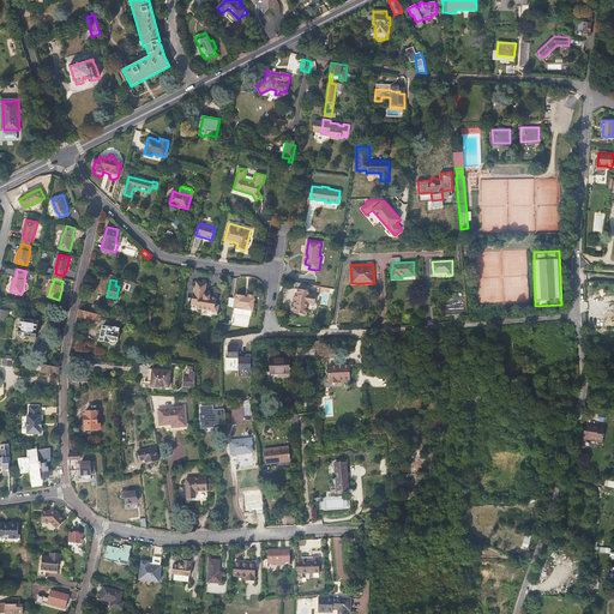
[(206,290),(208,283),(197,282),(196,293),(194,293),(192,305),(197,306),(197,308),(212,311),(212,312),(218,313),(220,305),(216,304),(217,298),(210,296),(211,295),(205,294),(206,290)]
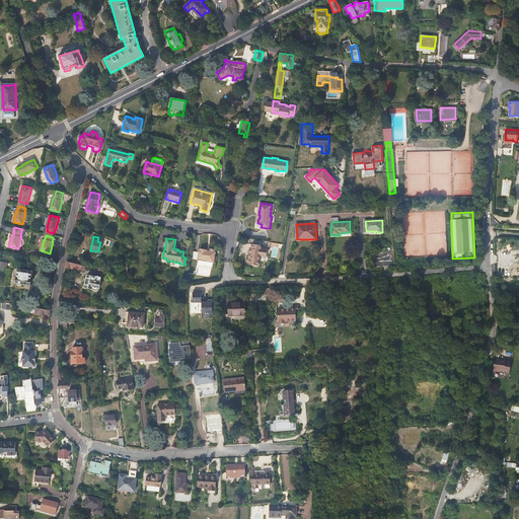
[(250,248),(249,251),(249,255),(248,258),(249,258),(248,265),(258,267),(258,265),(261,256),(266,257),(268,249),(262,248),(262,245),(252,243),(251,249),(250,248)]
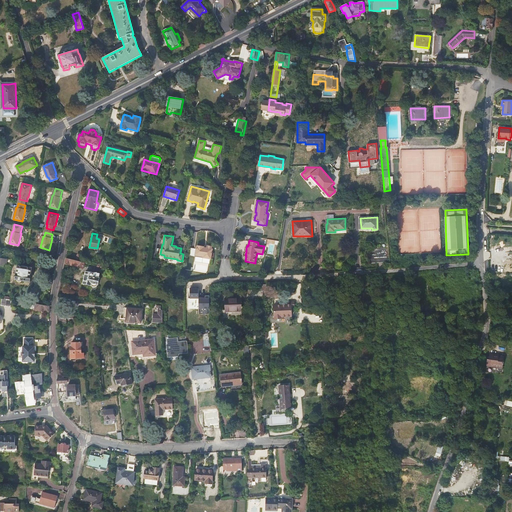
[(197,246),(196,247),(195,257),(211,259),(212,249),(211,248),(212,246),(206,245),(206,248),(204,247),(203,247),(197,246)]
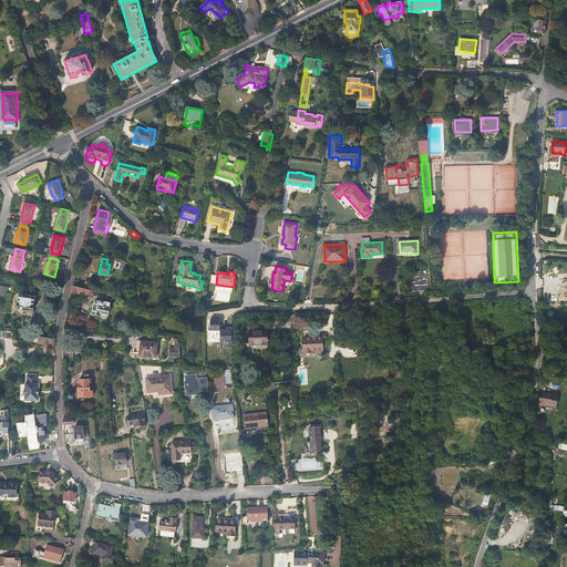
[(426,271),(408,274),(410,290),(428,288),(426,271)]
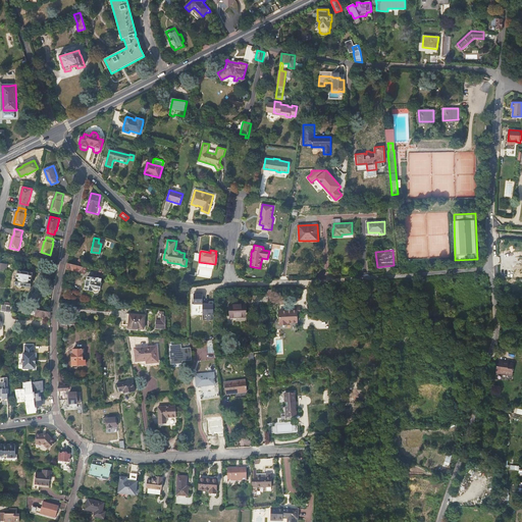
[(68,263),(66,269),(74,271),(74,272),(79,273),(80,272),(85,273),(86,268),(82,267),(77,265),(68,263)]
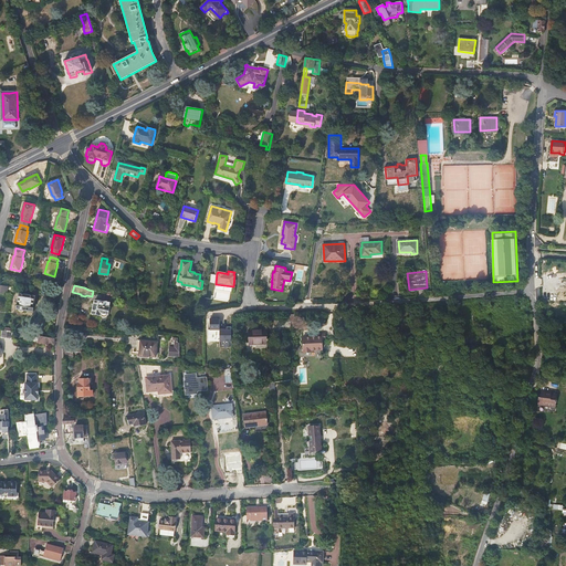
[(35,294),(20,292),(19,306),(20,306),(20,307),(21,308),(22,308),(23,308),(24,308),(24,307),(33,307),(34,302),(35,294)]
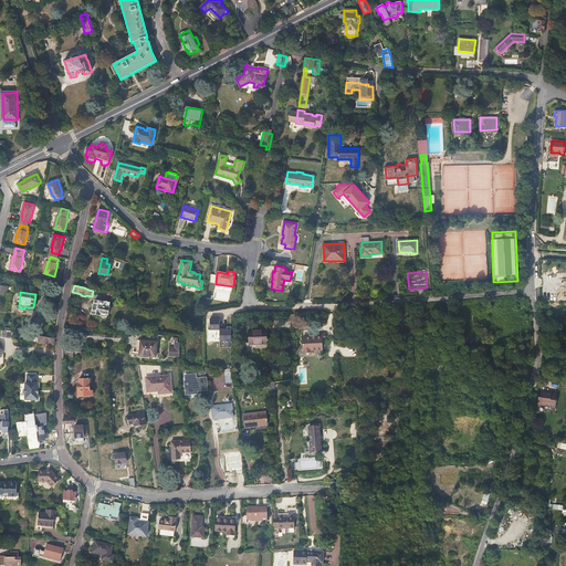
[(97,299),(95,300),(95,302),(93,313),(101,315),(102,316),(103,317),(104,317),(105,316),(107,316),(109,303),(97,300),(97,299)]
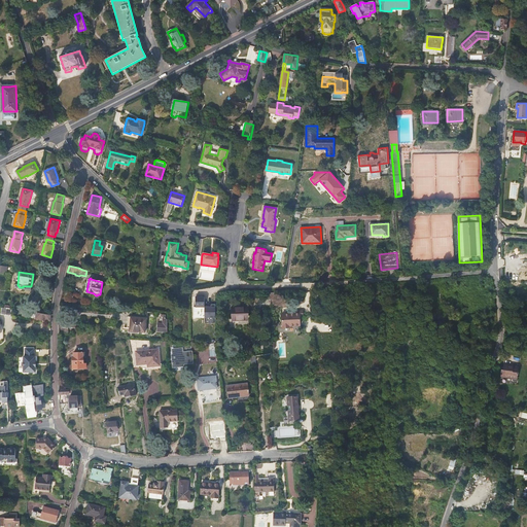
[(204,296),(196,296),(196,307),(204,307),(204,296)]
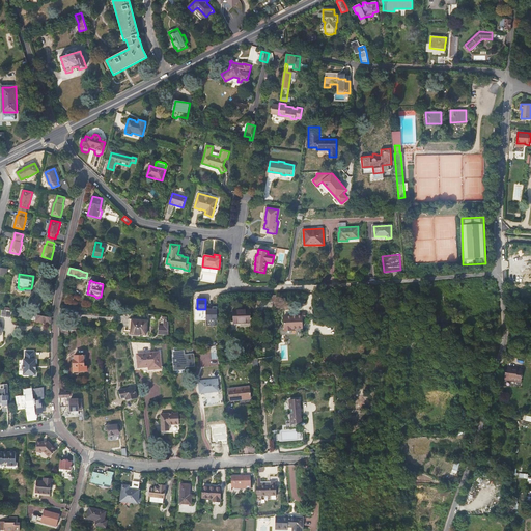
[(12,311),(2,309),(1,315),(11,317),(12,311)]
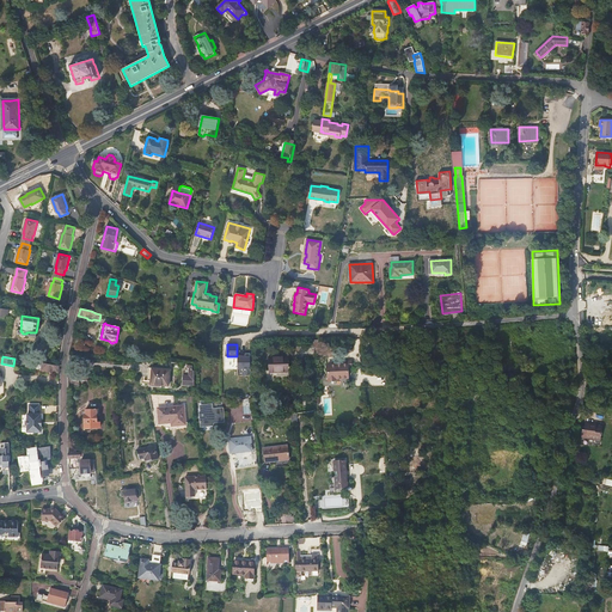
[(250,356),(238,356),(238,368),(250,368),(250,356)]
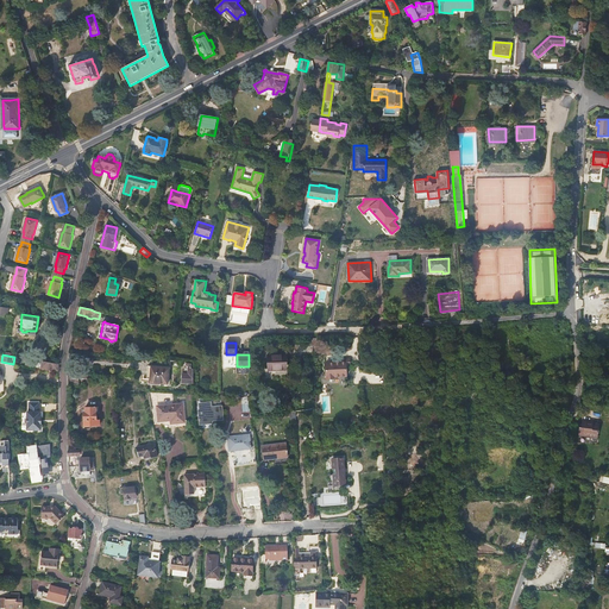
[(272,355),(272,371),(288,370),(287,355),(272,355)]
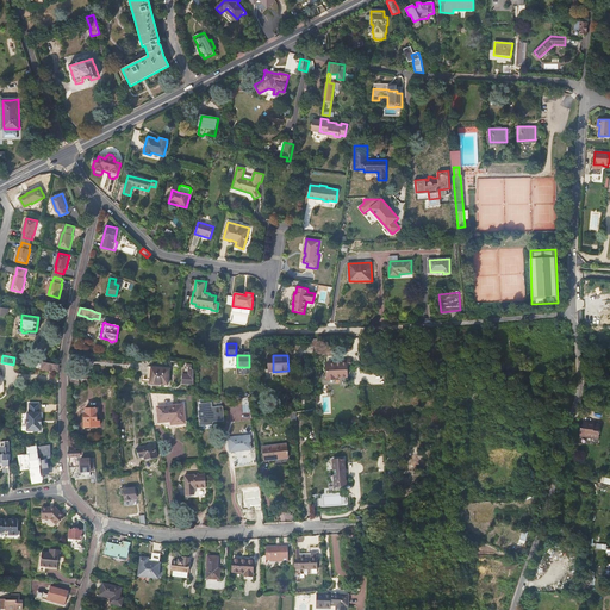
[(58,372),(58,365),(38,361),(37,368),(47,369),(54,371),(58,372)]
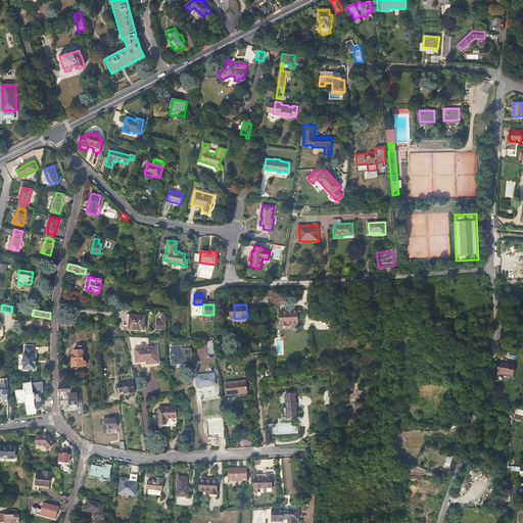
[(291,312),(279,312),(280,325),(287,325),(287,324),(297,323),(297,315),(297,311),(291,312)]
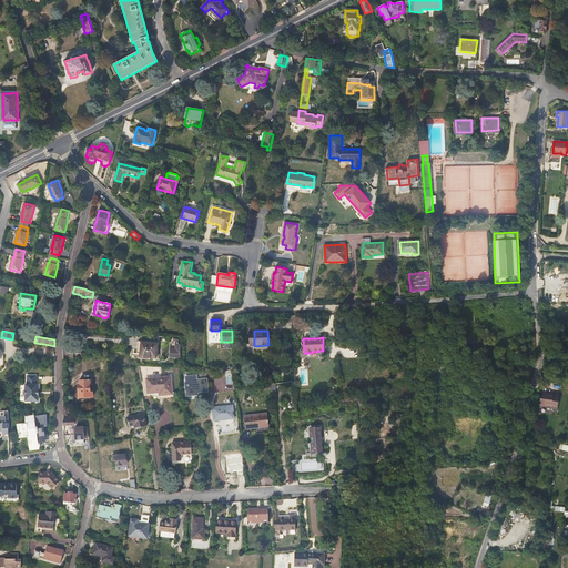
[(179,340),(173,338),(173,342),(175,342),(175,348),(170,348),(170,357),(180,358),(181,344),(179,344),(179,340)]
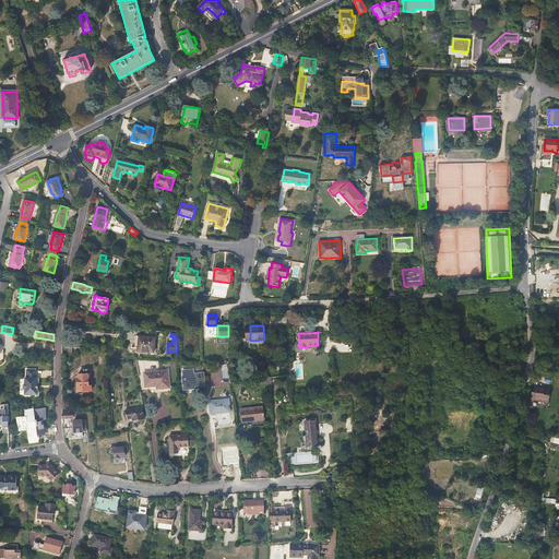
[(139,336),(138,351),(154,353),(155,339),(139,336)]
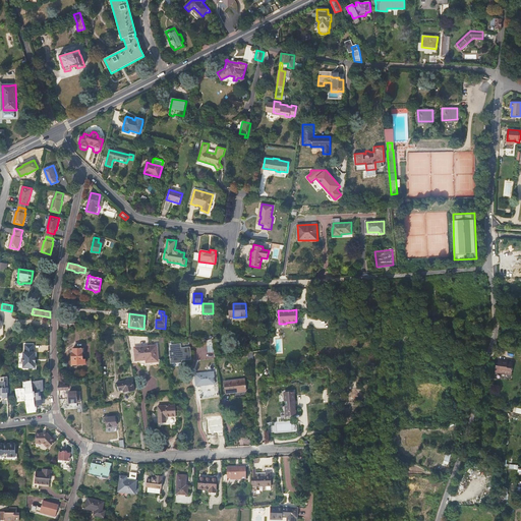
[(59,317),(59,328),(67,328),(67,317),(59,317)]
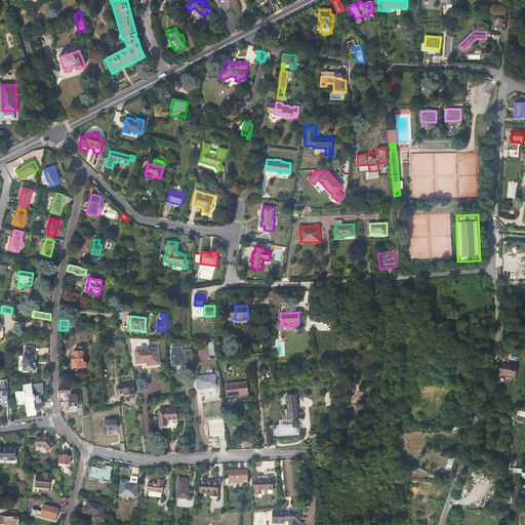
[(136,349),(133,337),(127,337),(130,353),(136,353),(136,362),(147,362),(148,365),(158,364),(158,348),(136,349)]
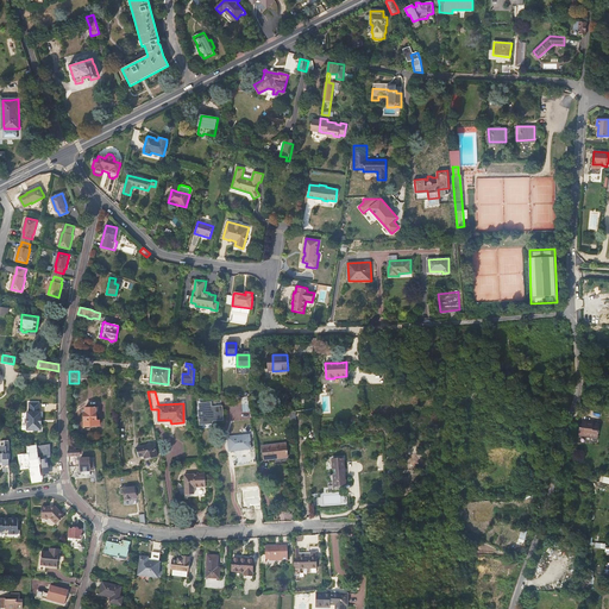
[(211,401),(199,402),(200,408),(199,408),(200,422),(209,421),(209,419),(223,418),(221,405),(211,406),(211,401)]
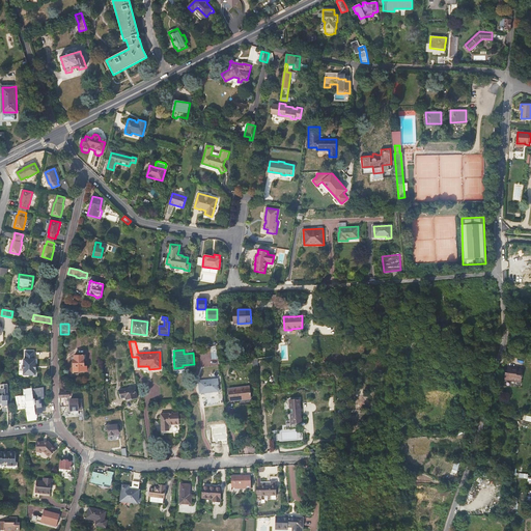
[(35,352),(26,352),(26,359),(24,359),(24,364),(22,365),(22,368),(23,370),(24,370),(24,375),(36,375),(36,370),(36,365),(36,360),(35,360),(35,352)]
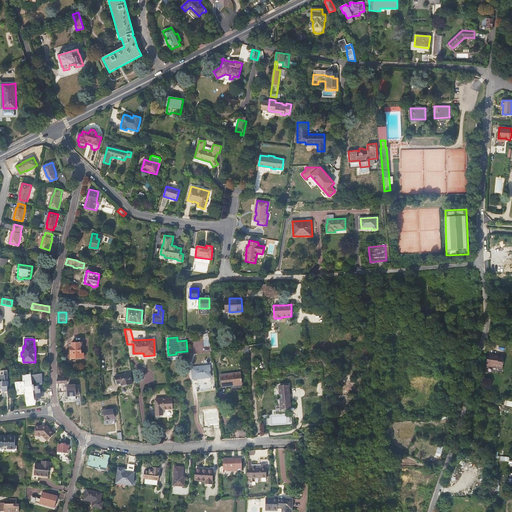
[(71,346),(71,357),(82,357),(81,341),(72,342),(72,346),(71,346)]
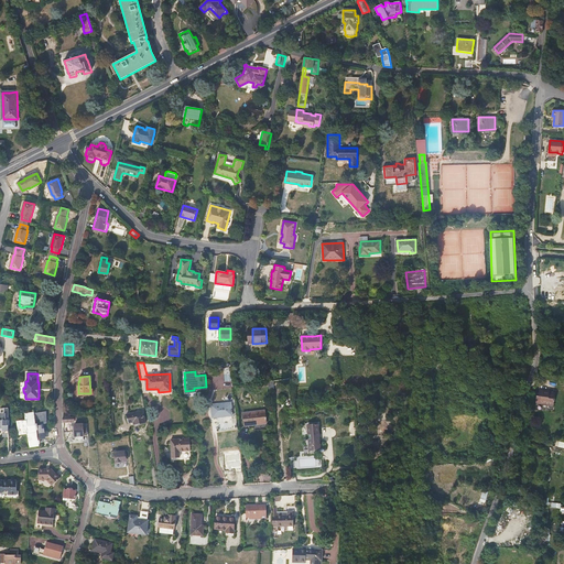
[(546,388),(541,388),(540,394),(538,394),(538,401),(555,403),(556,392),(546,390),(546,388)]
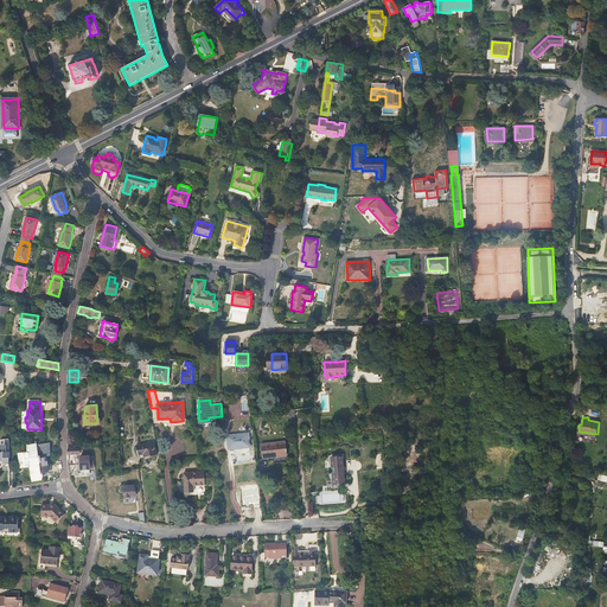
[(228,449),(249,447),(248,433),(235,434),(235,435),(227,436),(228,449)]
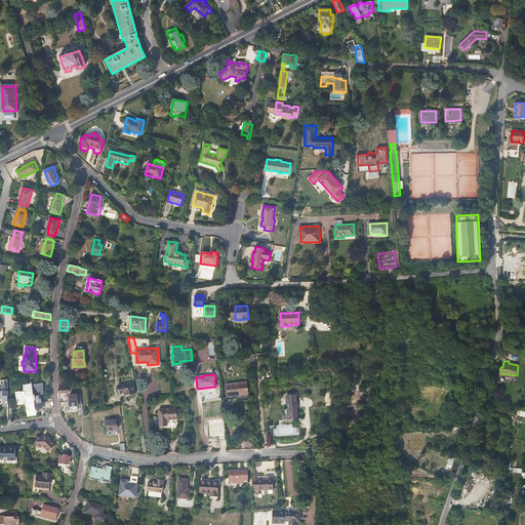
[(0,386),(0,385),(0,402),(0,401),(2,401),(2,407),(8,407),(8,380),(4,380),(4,385),(0,384),(0,386)]
